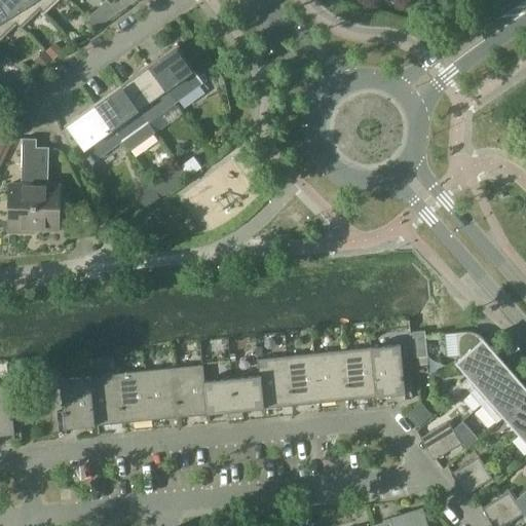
[(44,13),(45,13),(33,0),(0,0),(0,4),(22,28),(23,27),(22,26),(39,8),(44,13)]
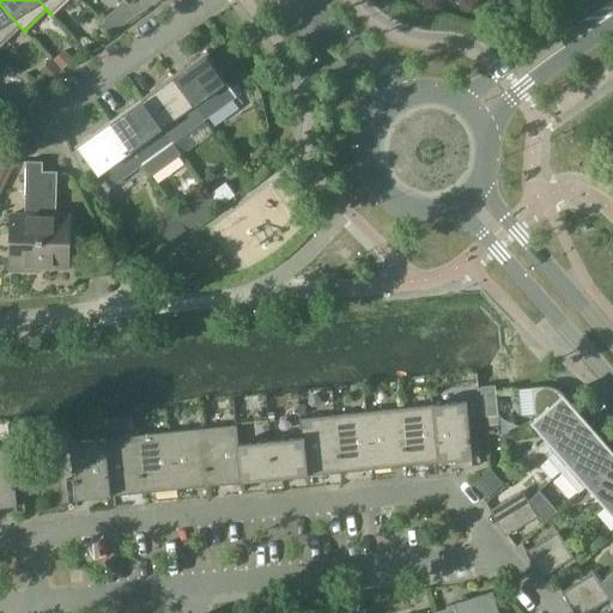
[(38,0),(53,16),(54,14),(52,12),(65,0),(38,0)]
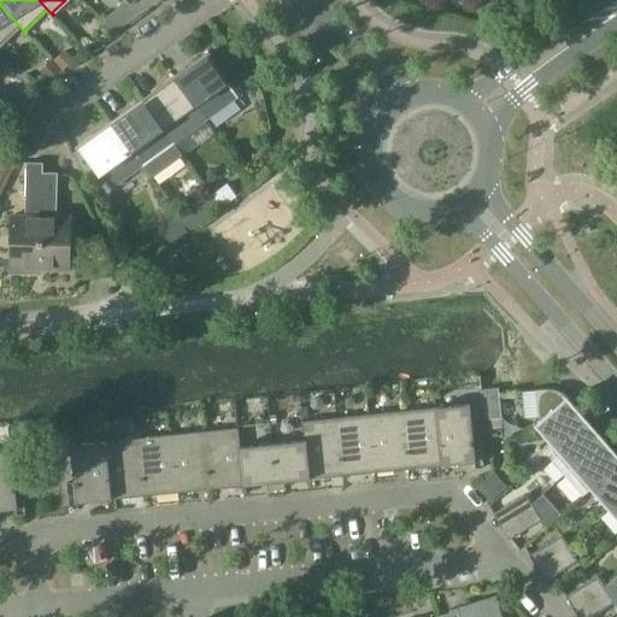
[(160,0),(144,0),(142,0),(134,0),(130,5),(137,13),(139,13),(140,15),(160,0)]
